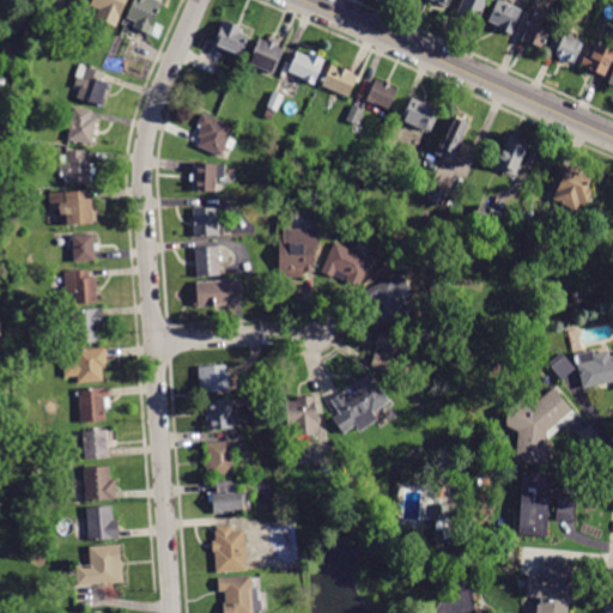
[(127,0),(116,28),(96,19),(99,10),(91,6),(93,0),(127,0)]
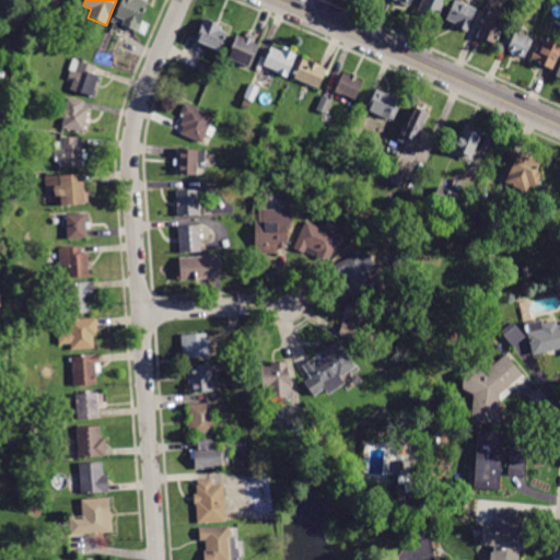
[(121,24),(124,20),(115,16),(121,0),(149,0),(136,31),(121,24)]
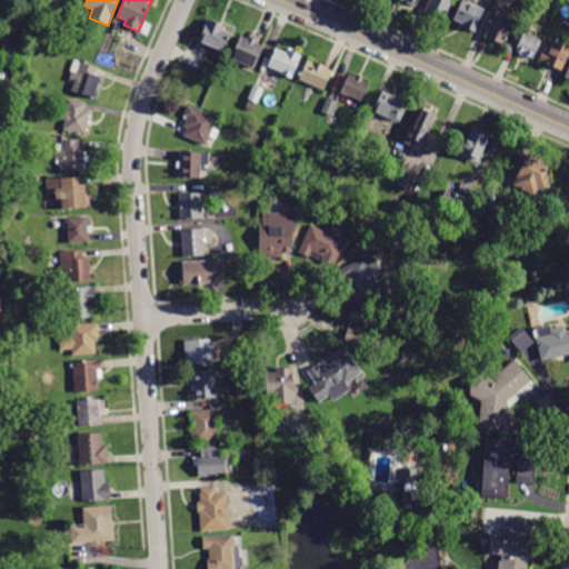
[(451,0),(443,19),(425,10),(429,0),(451,0)]
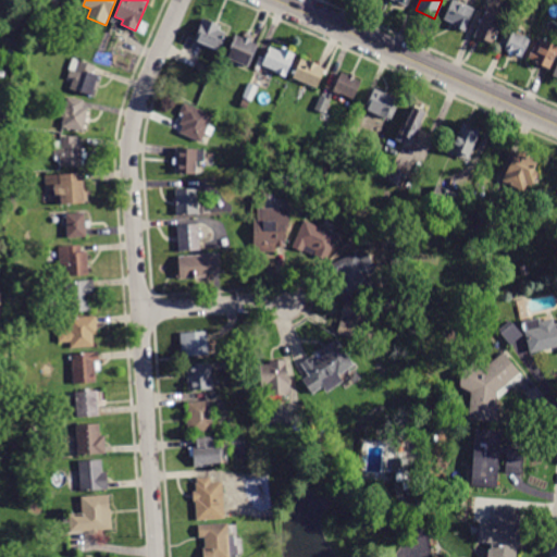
[(452,0),(473,10),(463,32),(454,26),(455,23),(444,19),(452,0)]
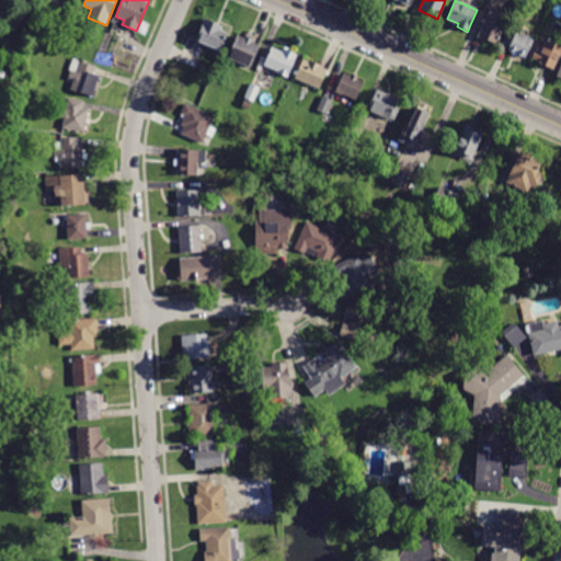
[(478,36),(491,6),(510,14),(495,45),(478,36)]
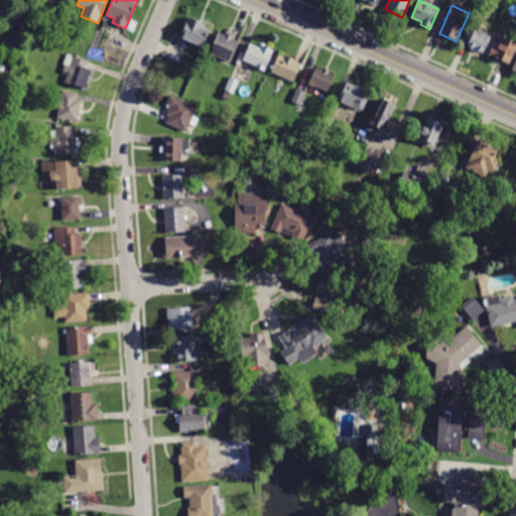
[(180,37),(189,18),(205,24),(203,28),(209,30),(202,46),(180,37)]
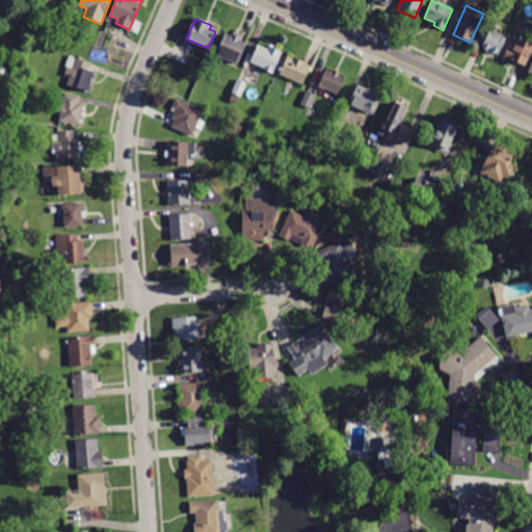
[(479,37),(482,31),(487,33),(488,31),(505,38),(498,55),(481,47),(482,45),(477,43),(479,37)]
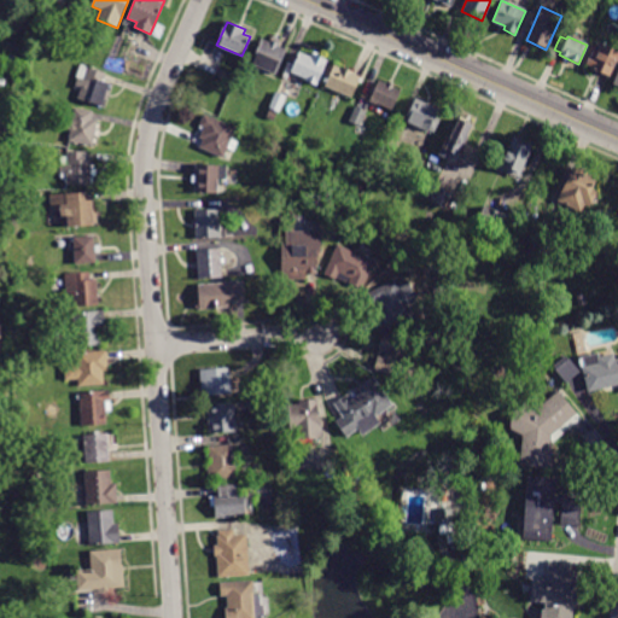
[(261,39),(269,42),(270,40),(278,44),(278,46),(286,50),(275,74),(250,63),(261,39)]
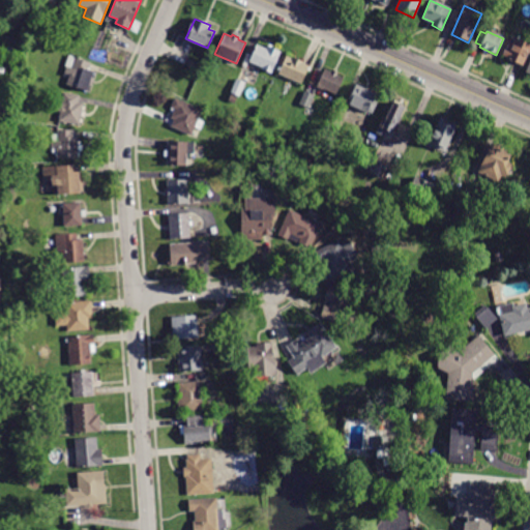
[(506,59),(507,57),(503,55),(506,48),(510,50),(516,38),(529,43),(529,52),(529,54),(528,53),(522,66),(506,59)]
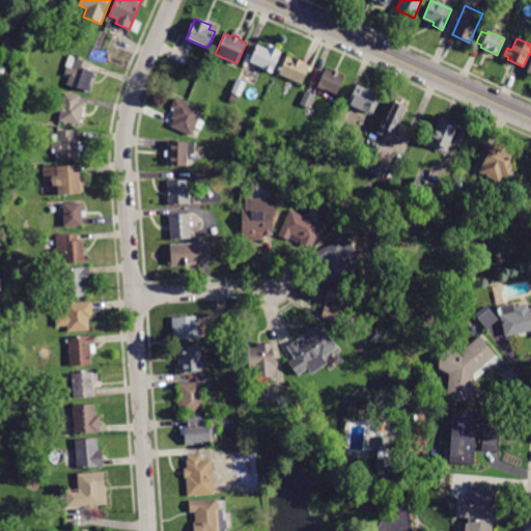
[(250,61),(257,45),(267,49),(268,46),(281,52),(272,74),(262,70),(262,67),(250,61)]
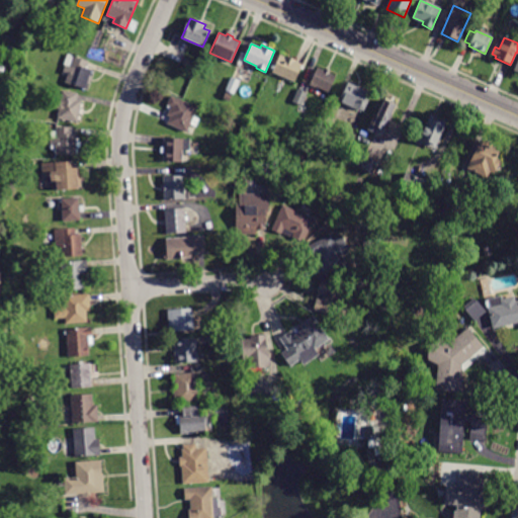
[(87,69),(91,71),(90,76),(93,77),(90,84),(87,82),(85,90),(66,82),(68,77),(62,75),(65,67),(63,67),(67,55),(90,62),(87,69)]
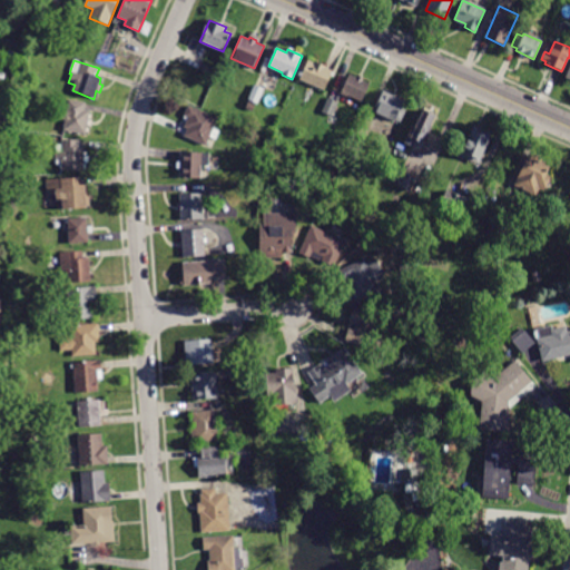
[(332,71),(323,90),(300,80),(308,60),(332,71)]
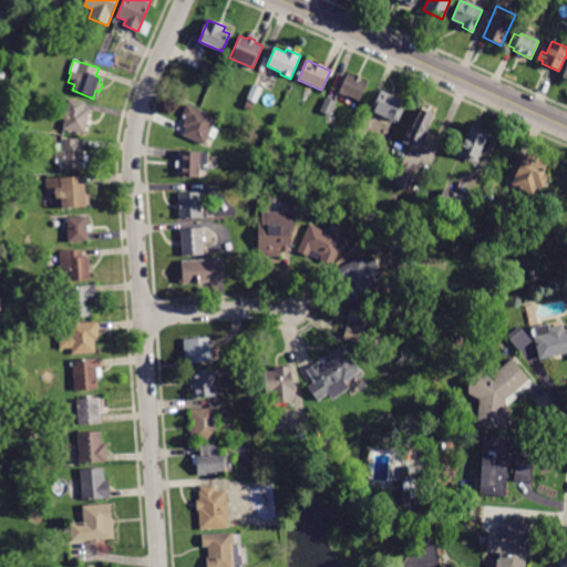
[(359,102),(339,93),(348,74),(354,78),(356,74),(362,78),(360,81),(368,84),(359,102)]
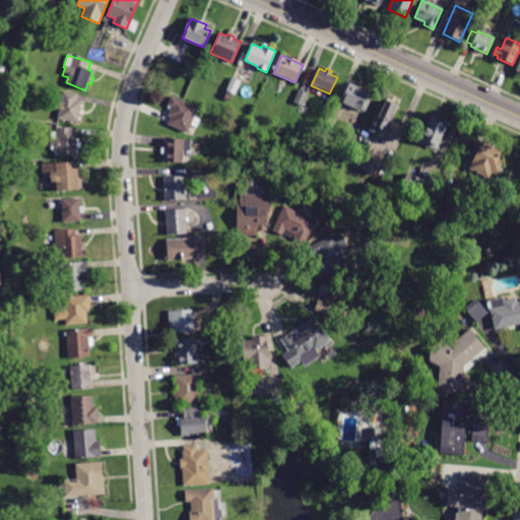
[(241,81),(235,94),(226,90),(232,77),(241,81)]
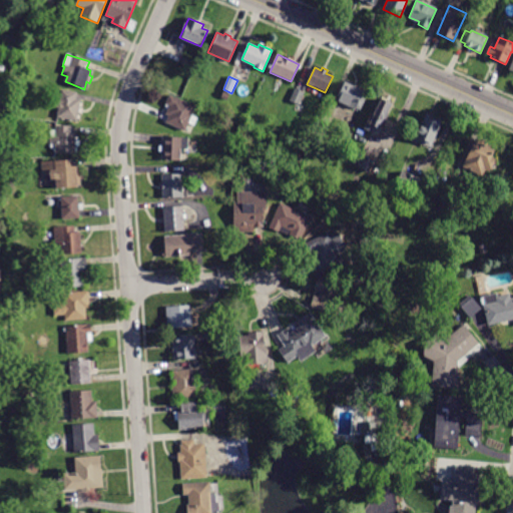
[(365,99),(359,111),(337,100),(346,82),(365,91),(362,97),(365,99)]
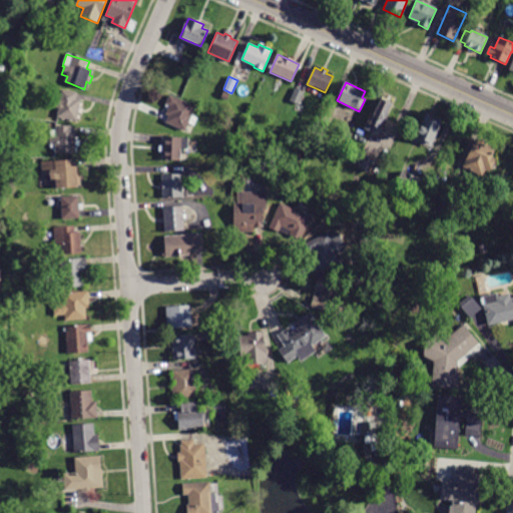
[(305,92),(300,105),(290,101),(295,88),(305,92)]
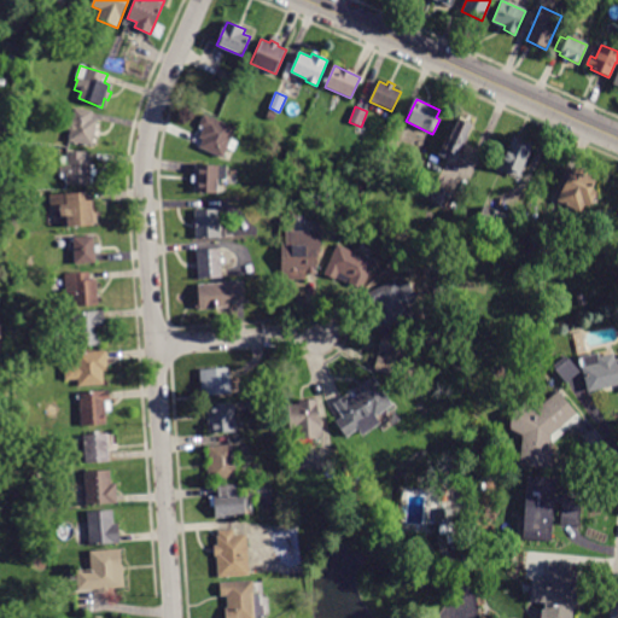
[(93,146),(69,141),(70,130),(64,129),(69,108),(93,112),(92,120),(98,120),(93,146)]
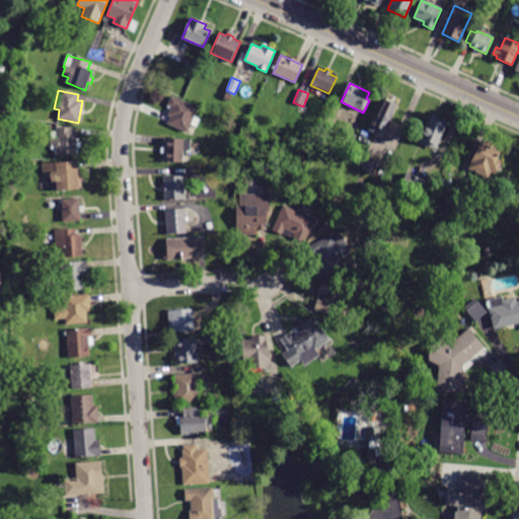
[(230,101),(224,99),(226,91),(233,94),(230,101)]
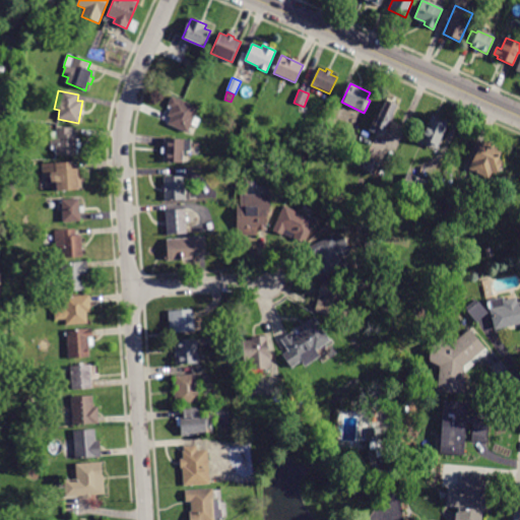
[(168,115),(171,107),(168,106),(172,96),(199,108),(188,133),(168,124),(171,117),(168,115)]
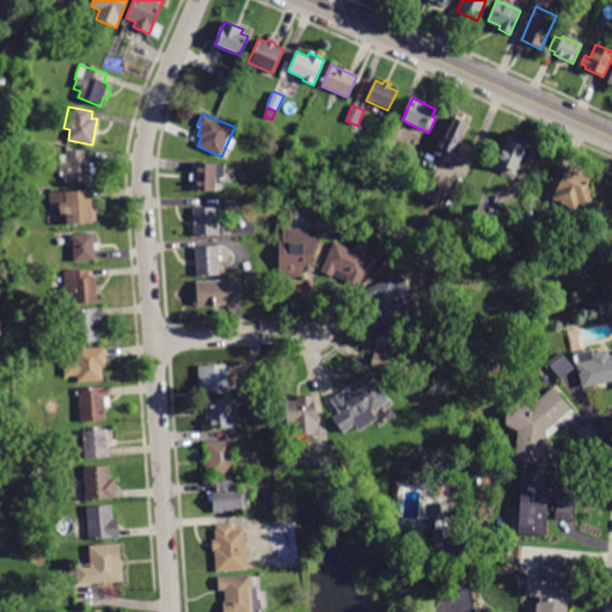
[(453,153),(440,147),(454,117),(466,123),(453,153)]
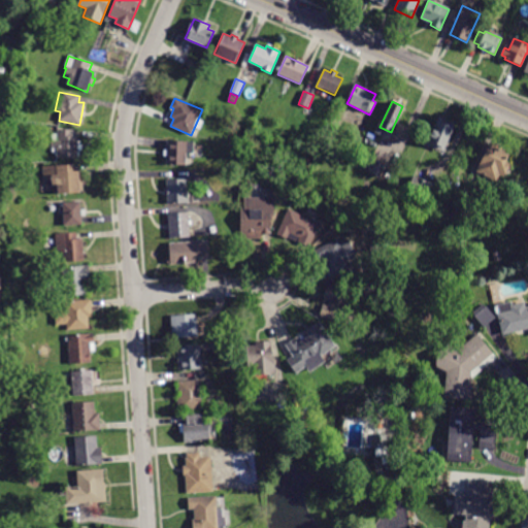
[(337,134),(330,130),(335,117),(343,121),(337,134)]
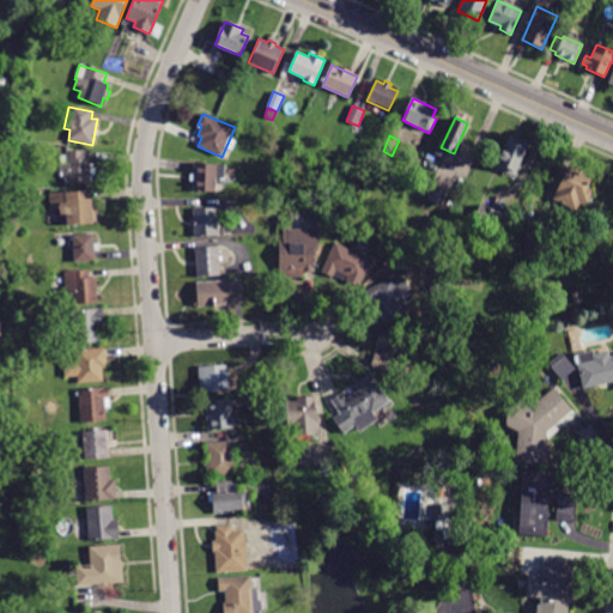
[(514,176),(496,168),(507,140),(526,149),(514,176)]
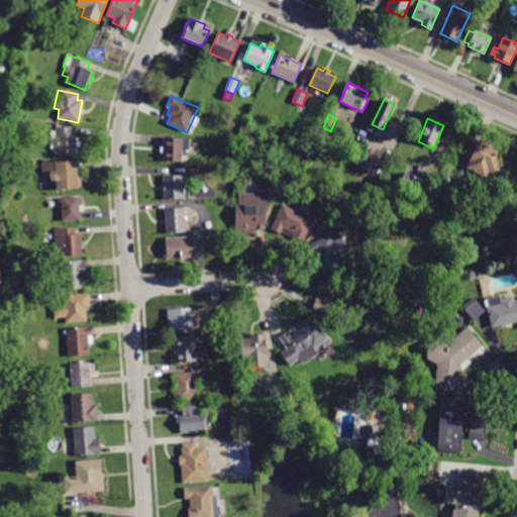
[(78,134),(77,141),(81,141),(80,147),(77,147),(76,156),(56,154),(57,145),(50,144),(52,131),(57,131),(57,127),(72,128),(71,134),(78,134)]
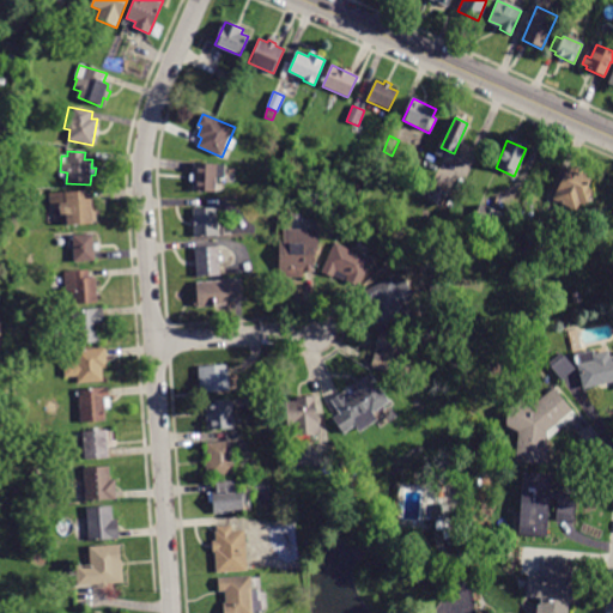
[(224,169),(224,178),(217,177),(216,193),(193,192),(194,163),(225,164),(224,169)]
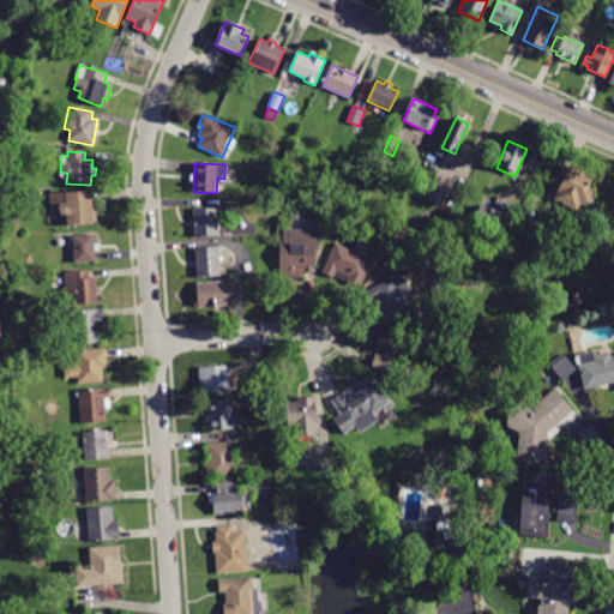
[(595,178),(589,187),(594,190),(585,206),(581,204),(577,211),(554,200),(570,166),(595,178)]
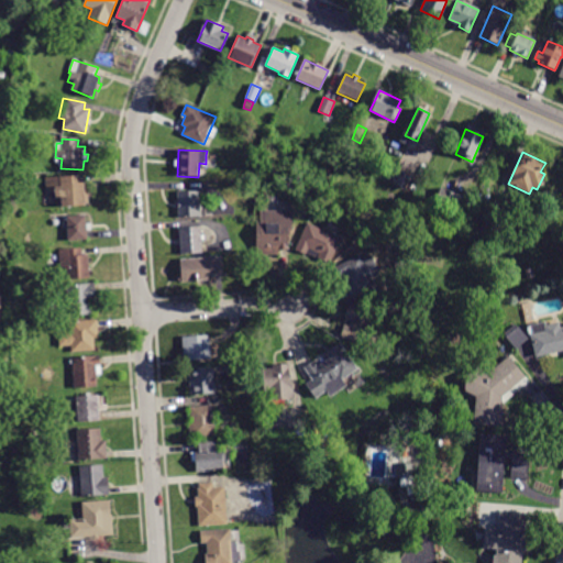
[(301,165),(295,164),(298,153),(305,154),(301,165)]
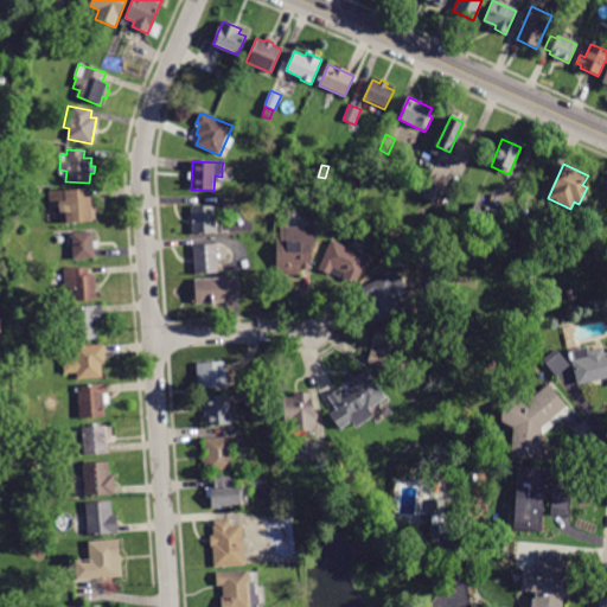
[(355,193),(346,191),(350,181),(358,185),(355,193)]
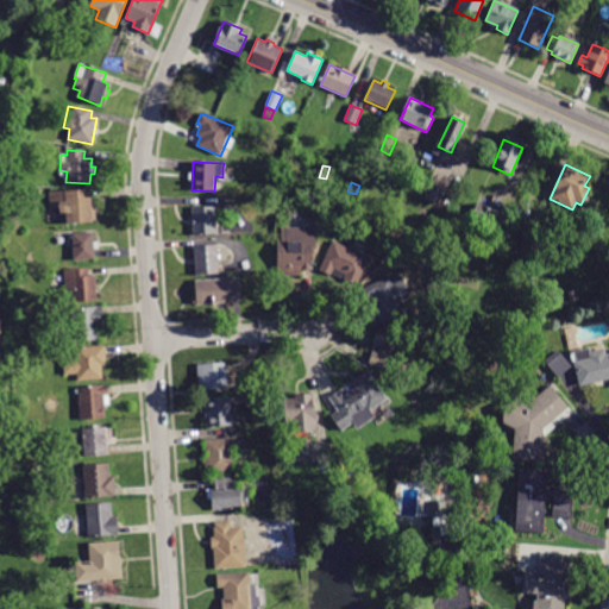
[(422,198),(429,183),(445,190),(438,205),(422,198)]
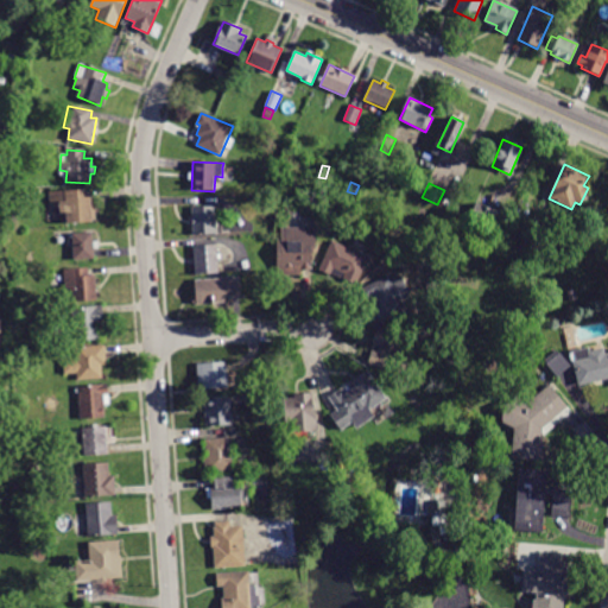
[(93,222),(67,223),(65,213),(59,213),(59,207),(50,207),(49,191),(83,190),(83,197),(92,197),(93,222)]
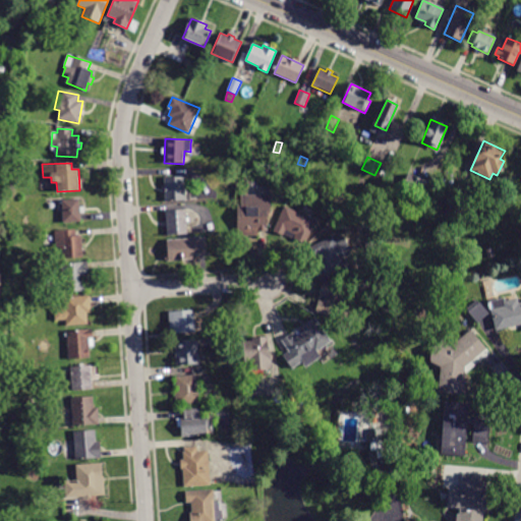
[(427,183),(422,194),(403,185),(408,174),(427,183)]
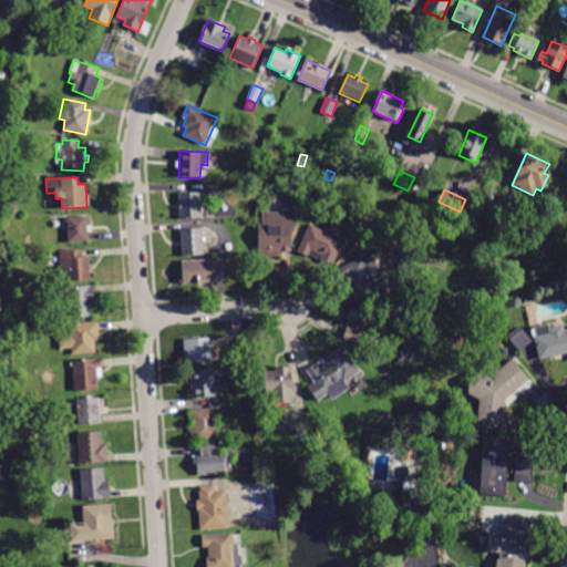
[(200,193),(202,218),(179,218),(179,193),(200,193)]
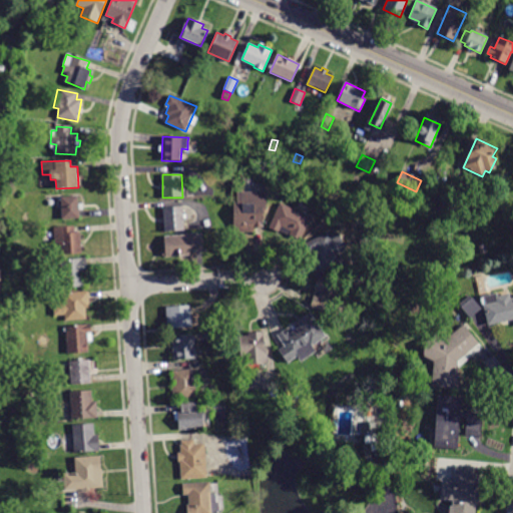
[(267,192),(267,209),(265,209),(265,214),(263,214),(263,227),(253,227),(253,226),(245,226),(245,227),(241,227),(241,225),(234,225),(234,200),(236,200),(236,192),(267,192)]
